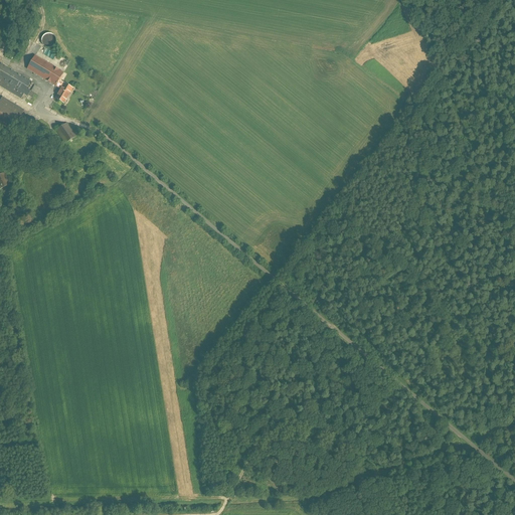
[(49,48),(52,47),(54,45),(55,44),(56,42),(56,40),(55,38),(54,35),(52,34),(50,33),(47,33),(45,34),(43,36),(42,38),(41,41),(42,44),(44,46),(46,47),(49,48)]
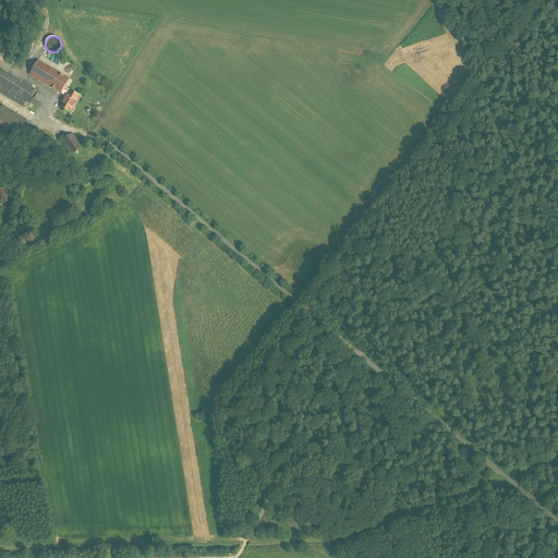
[(61,94),(64,87),(69,80),(38,61),(29,75),(61,94)]
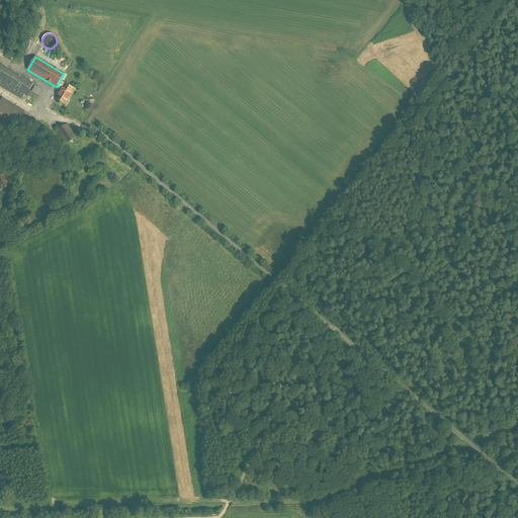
[(31,83),(1,64),(0,66),(0,86),(21,100),(31,83)]
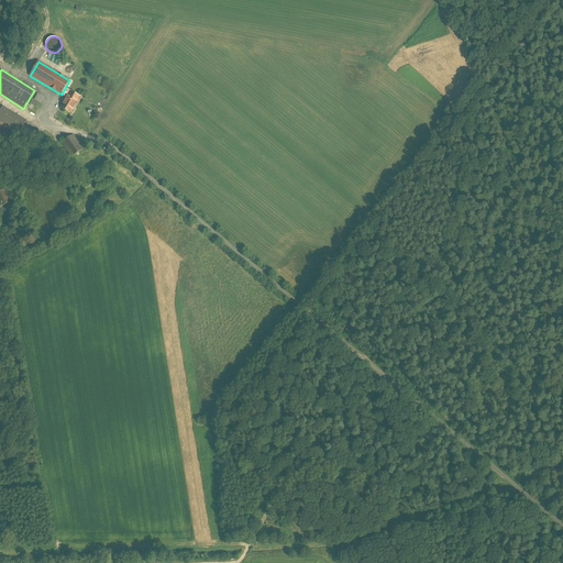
[(65,88),(62,95),(67,98),(62,108),(70,114),(79,97),(65,88)]
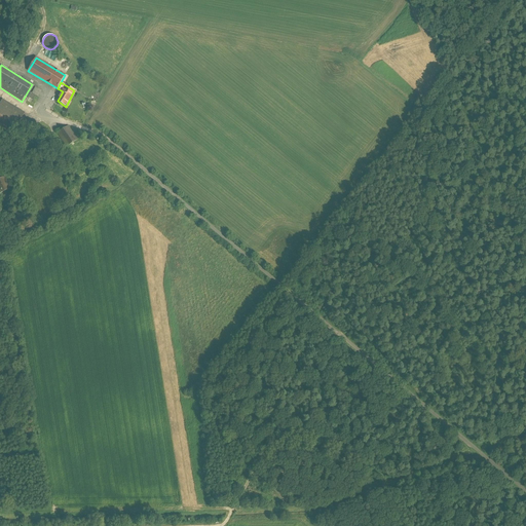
[(68,125),(58,133),(67,146),(78,139),(74,134),(68,125)]
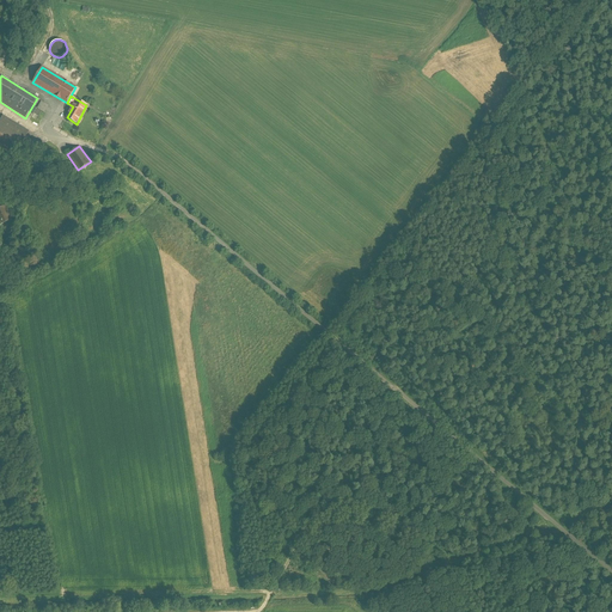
[(6,206),(0,208),(0,225),(12,220),(6,206)]
